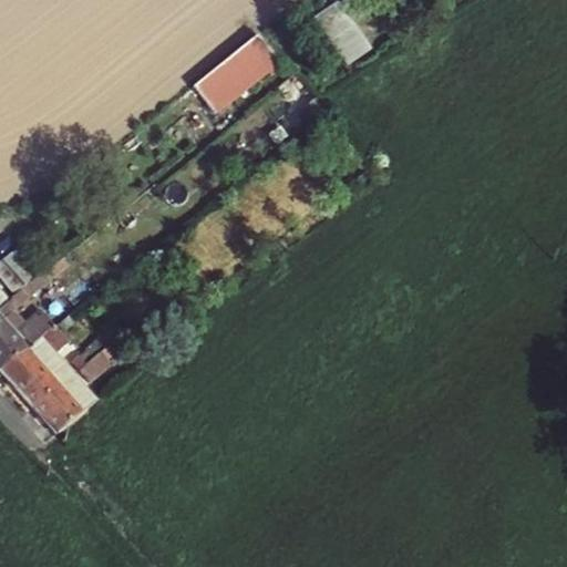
[(259,33),(195,84),(214,110),(280,59),(259,33)]
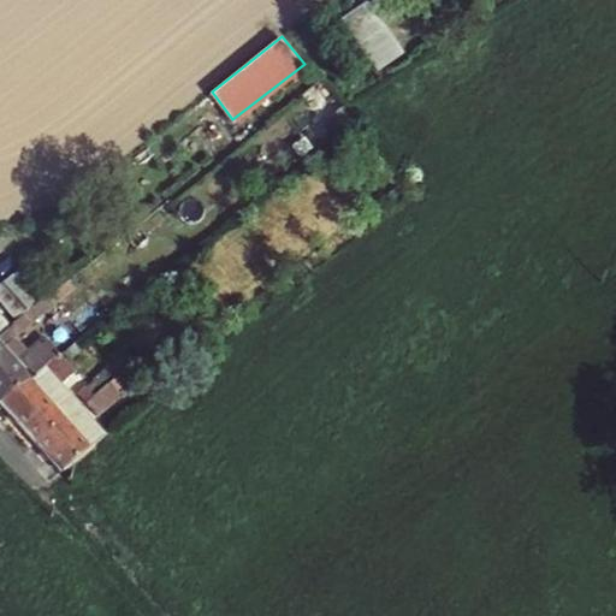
[(326,125),(337,138),(356,124),(347,113),(344,111),(326,125)]
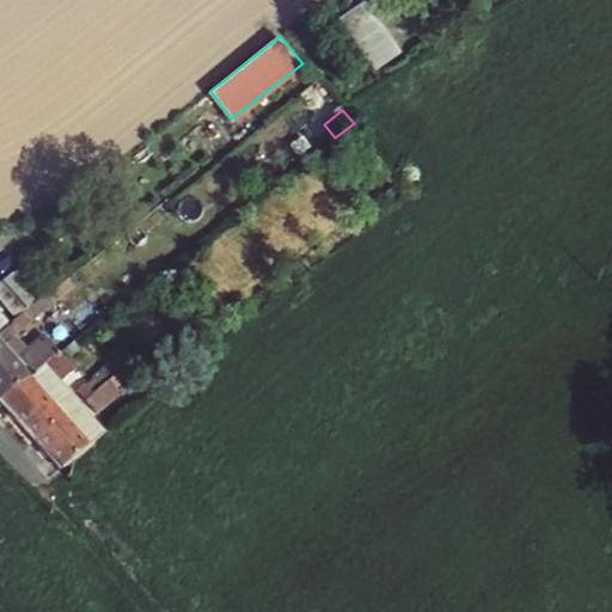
[(10,328),(4,334),(10,340),(38,316),(34,308),(10,328)]
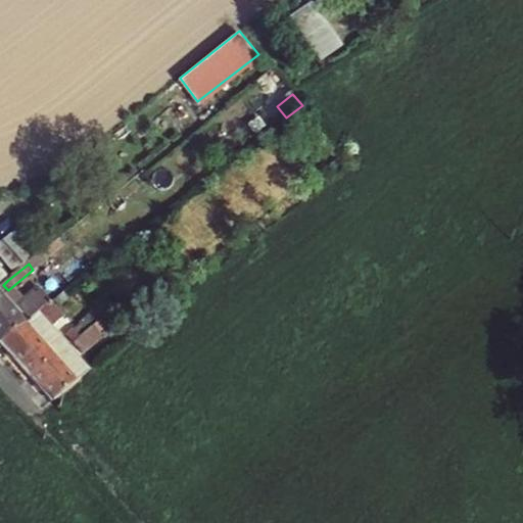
[(0,287),(3,285),(8,280),(0,270),(0,287)]
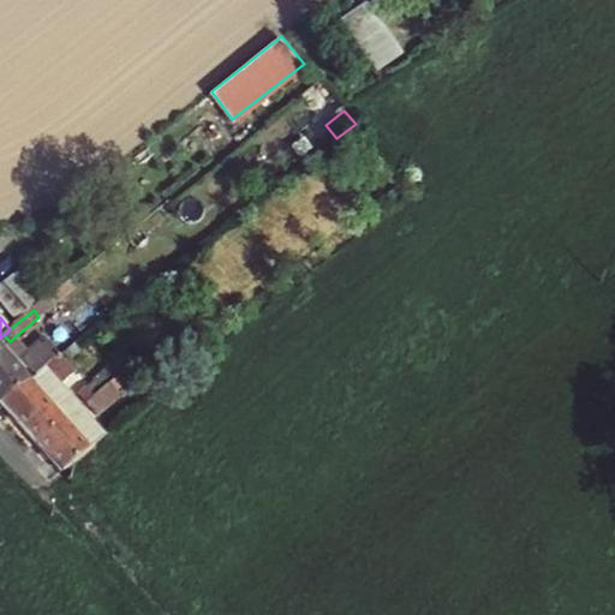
[(31,380),(0,344),(0,405),(31,380)]
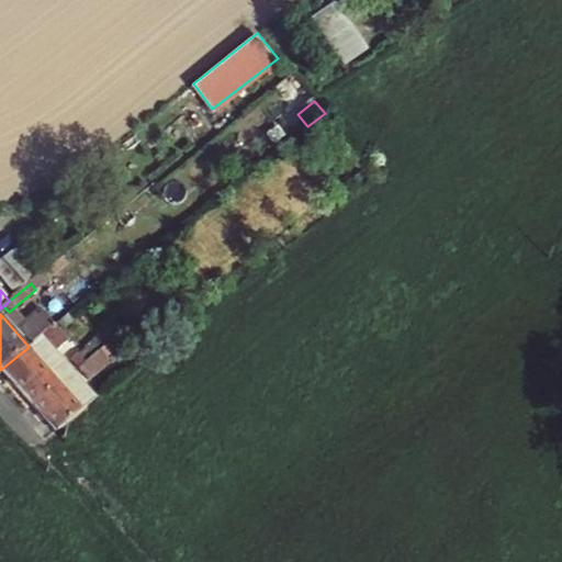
[(53,372),(60,367),(65,363),(57,353),(69,345),(54,326),(29,347),(0,370),(34,408),(63,384),(53,372)]
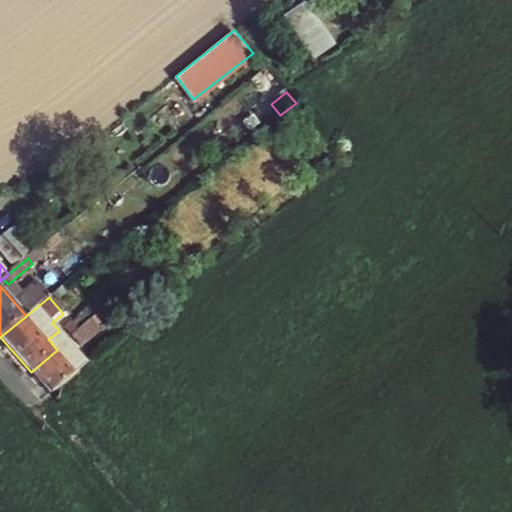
[(101,312),(83,327),(72,337),(81,348),(110,323),(101,312)]
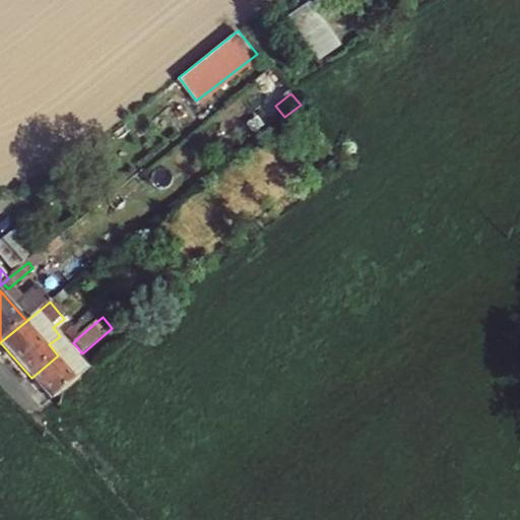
[(73,342),(84,332),(79,326),(73,330),(76,336),(71,339),(73,342)]
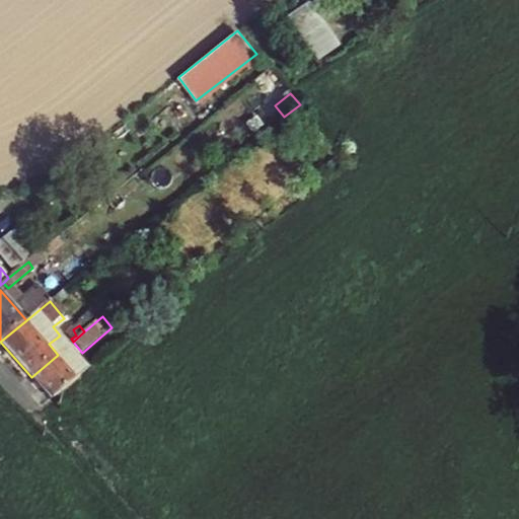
[(64,349),(56,339),(49,344),(58,355),(64,349)]
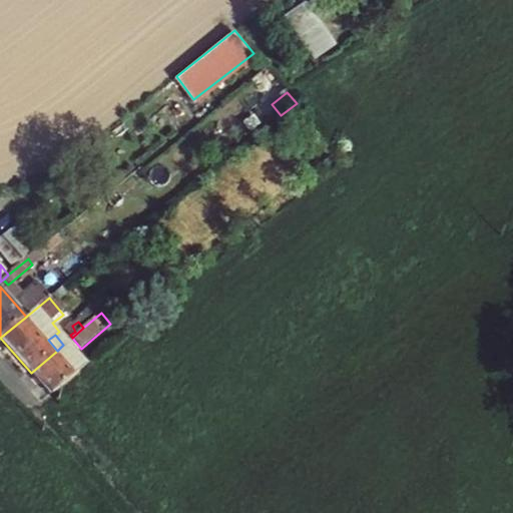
[(50,396),(77,375),(57,351),(31,373),(50,396)]
